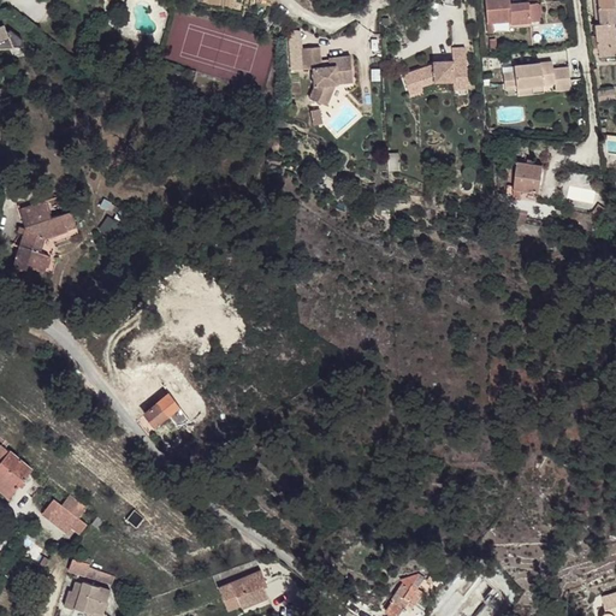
[(484,0),(489,34),(493,35),(493,24),(511,22),(513,25),(529,23),(527,3),(510,5),(509,0),(484,0)]
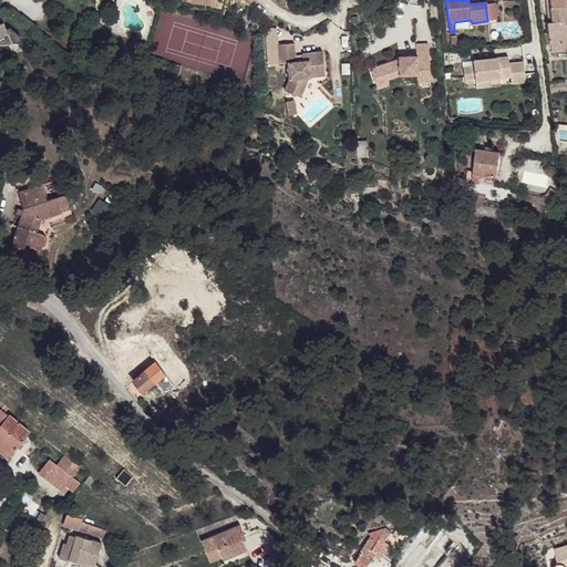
[(566,0),(546,0),(548,13),(563,11),(563,7),(566,6),(566,0)]
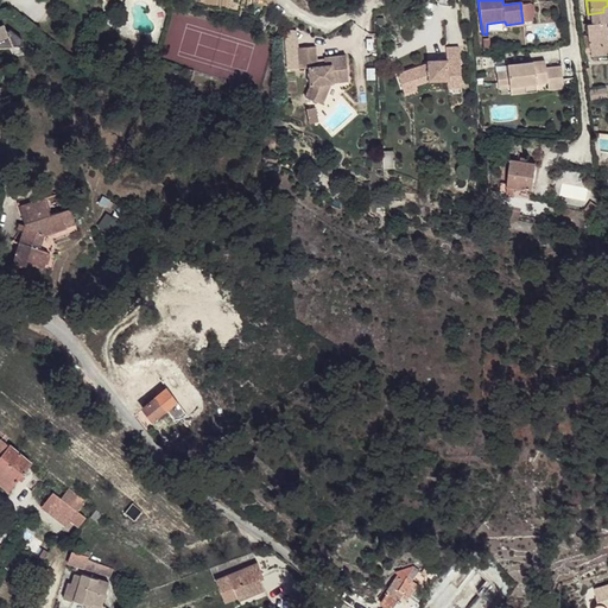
[(520,2),(523,23),(533,21),(532,4),(523,6),(524,2),(520,2)]
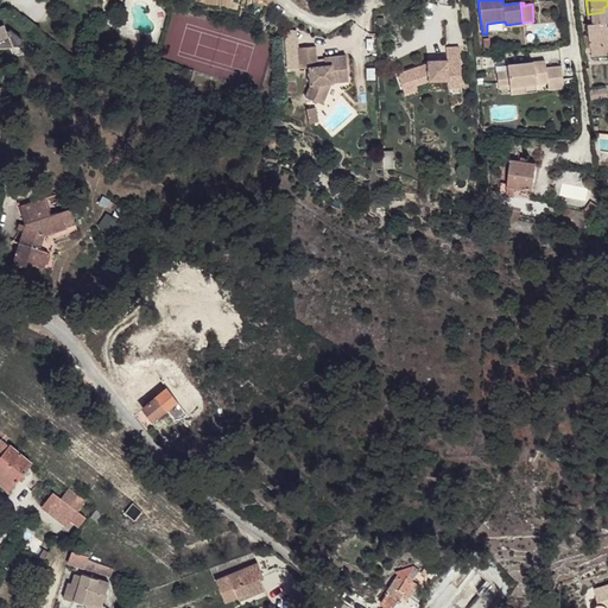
[(588,14),(589,25),(602,23),(605,23),(603,12),(588,14)]
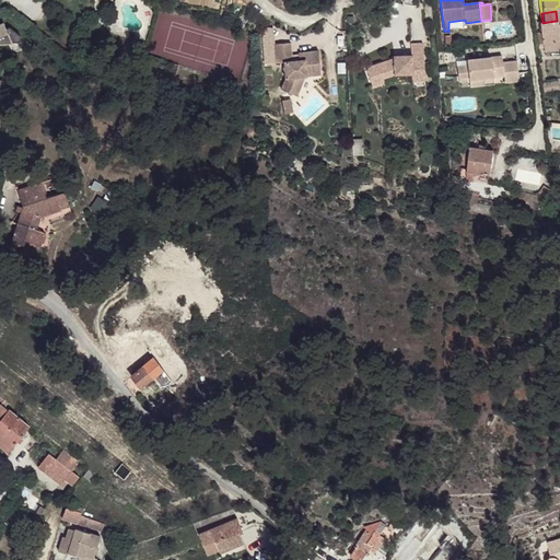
[(544,46),(545,53),(559,50),(559,43),(558,44),(555,21),(543,23),(539,24),(543,46),(544,46)]
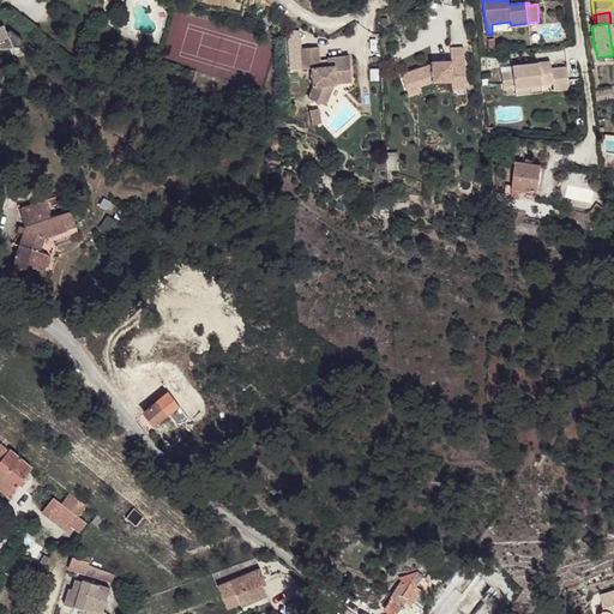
[(4,25),(0,25),(0,47),(23,47),(23,40),(11,30),(7,31),(4,25)]
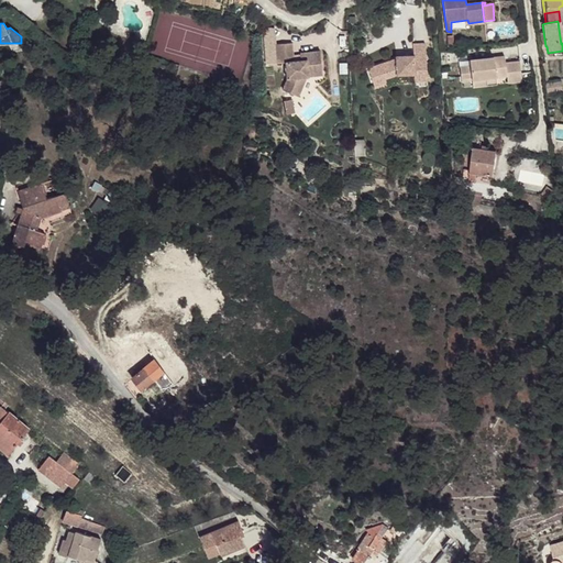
[(293,43),(276,44),(278,63),(286,62),(288,78),(284,89),(295,95),(302,76),(308,75),(310,75),(309,72),(323,69),(320,50),(301,52),(301,54),(301,59),(295,61),(294,55),(293,43)]
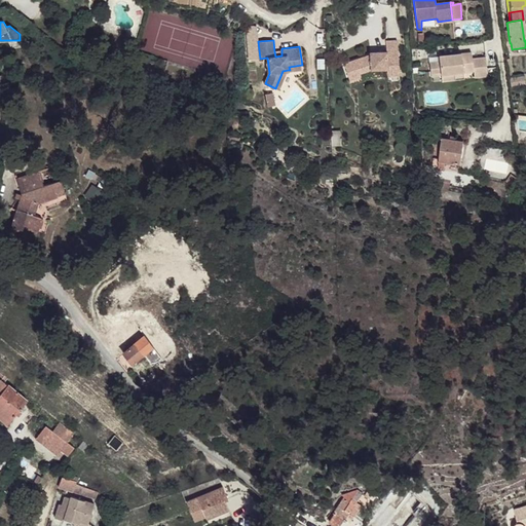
[(369,58),(341,64),(346,80),(358,77),(357,74),(370,72),(385,71),(385,64),(398,63),(397,42),(385,42),(385,53),(369,53),(369,58)]
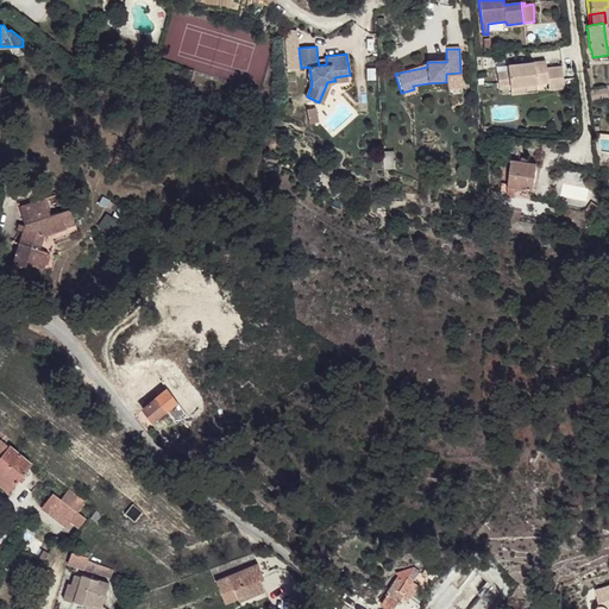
[(545,63),(507,67),(507,74),(496,75),(497,87),(509,86),(510,96),(526,94),(526,87),(535,86),(535,75),(546,74),(547,85),(548,92),(564,90),(562,68),(545,69),(545,63)]
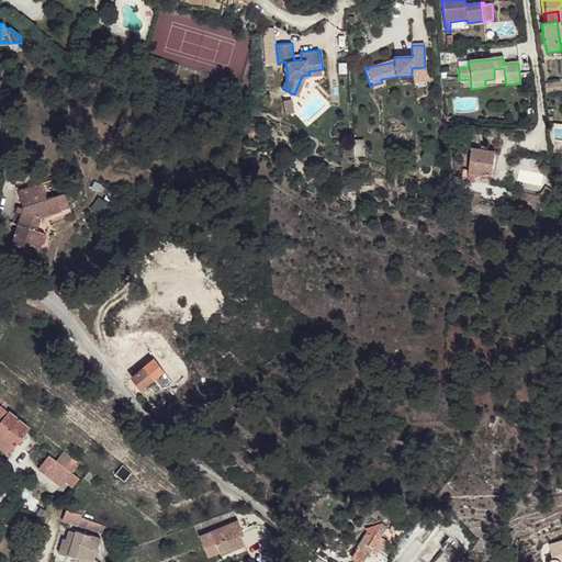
[(425,67),(412,68),(412,76),(413,83),(426,82),(425,67)]
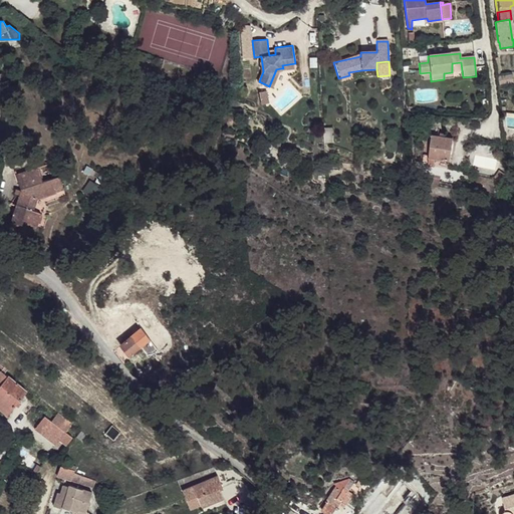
[(452,63),(452,72),(462,71),(461,62),(452,63)]
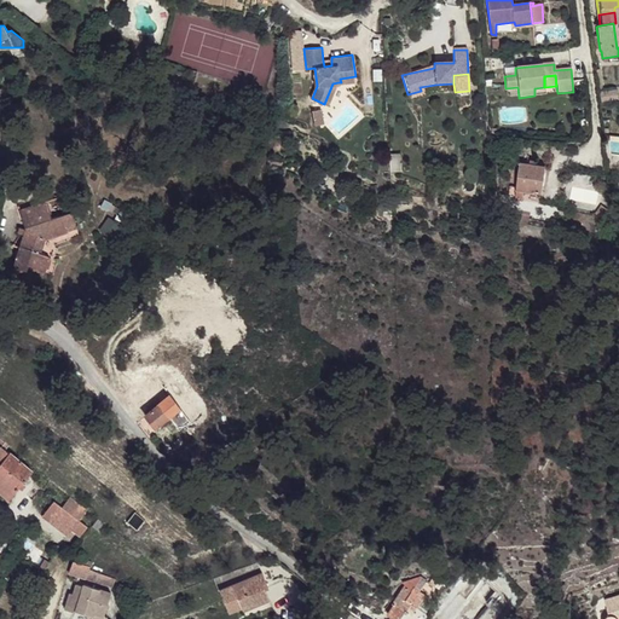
[(339,82),(333,84),(324,104),(329,105),(339,82)]
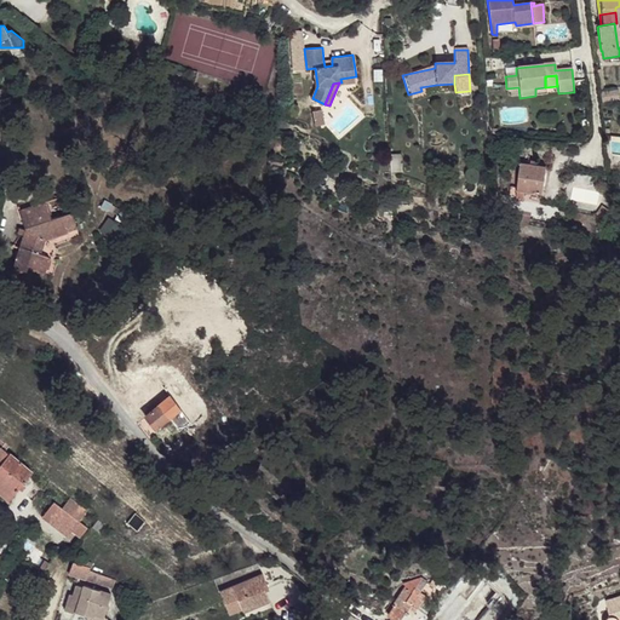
[(520,165),(515,201),(540,205),(545,167),(520,165)]
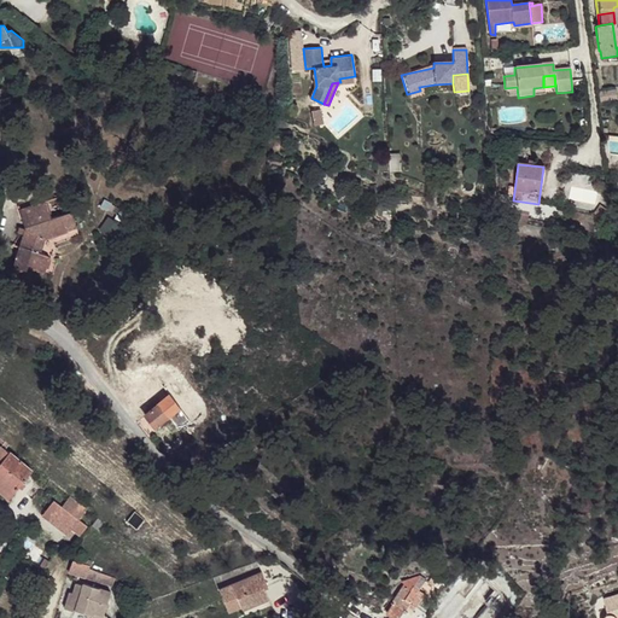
[(46,204),(18,209),(27,233),(15,267),(25,272),(30,267),(35,268),(40,257),(48,238),(59,217),(51,219),(46,204)]
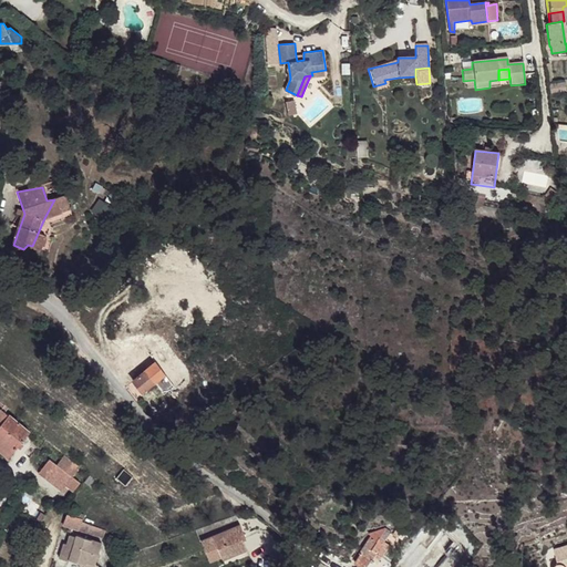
[(71,208),(71,204),(61,198),(54,199),(44,218),(62,216),(62,208),(71,208)]
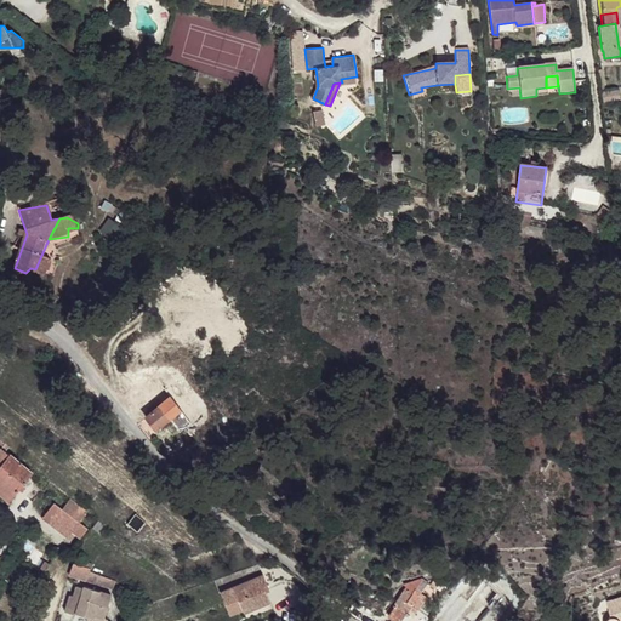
[(47,263),(40,258),(35,269),(44,272),(47,263)]
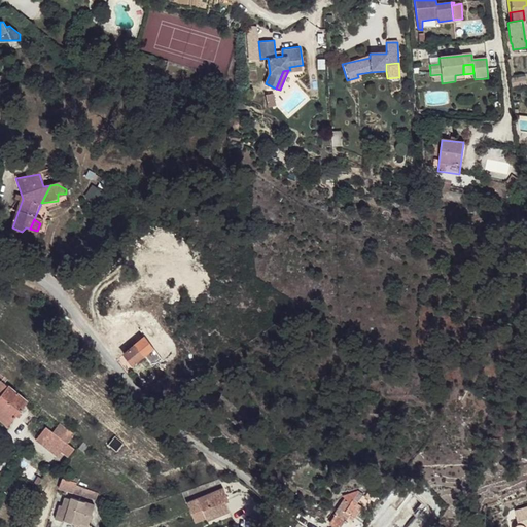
[(143,358),(133,346),(123,354),(133,366),(143,358)]
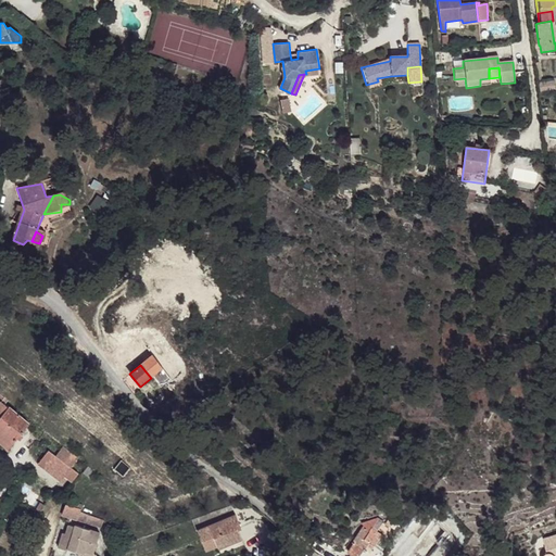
[(0,403),(0,415),(20,432),(27,424),(0,403)]
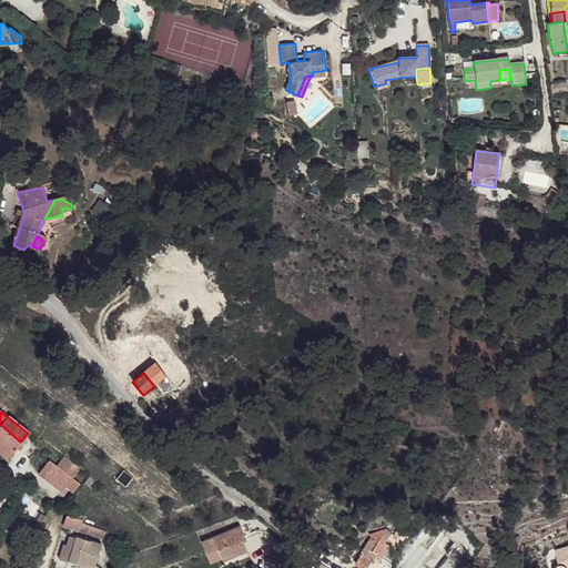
[(20,442),(0,424),(0,453),(7,459),(20,442)]
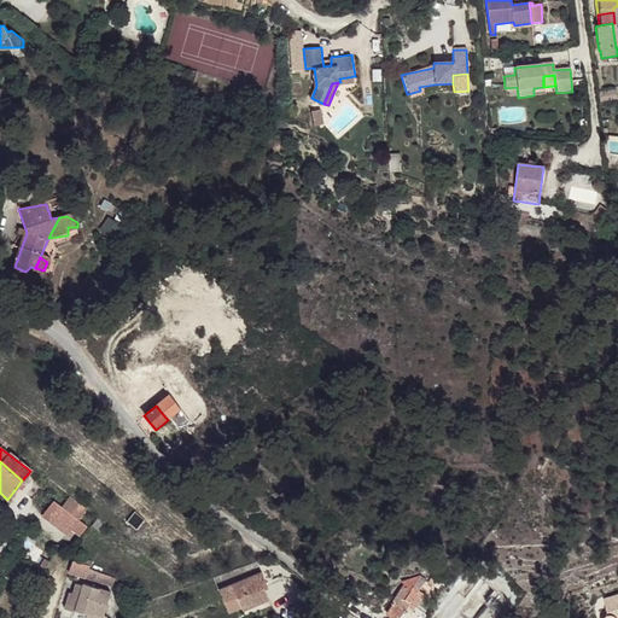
[(63,512),(52,503),(39,518),(51,528),(56,522),(63,512)]
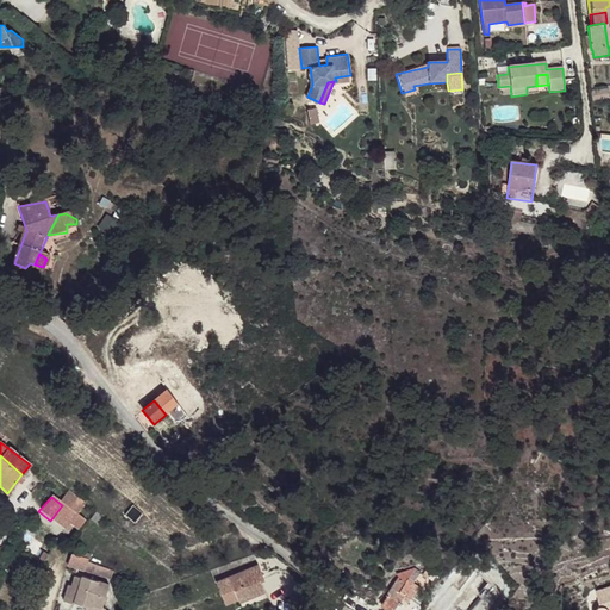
[(82,520),(62,505),(55,515),(75,529),(82,520)]
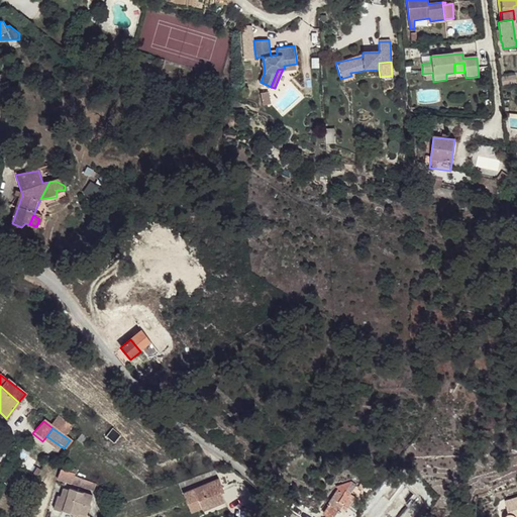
[(86,441),(79,434),(76,440),(83,446),(86,441)]
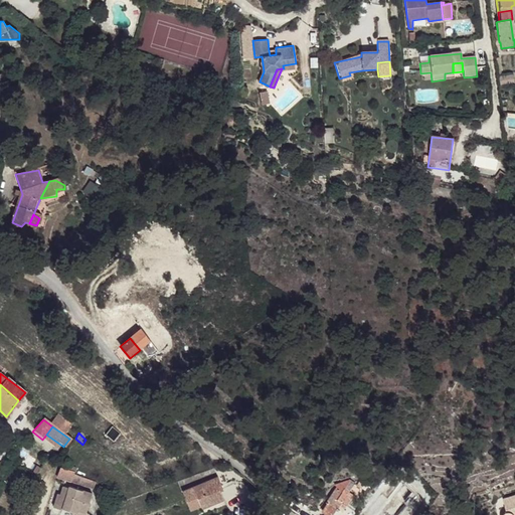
[(72,472),(58,467),(54,478),(68,482),(71,475),(72,472)]
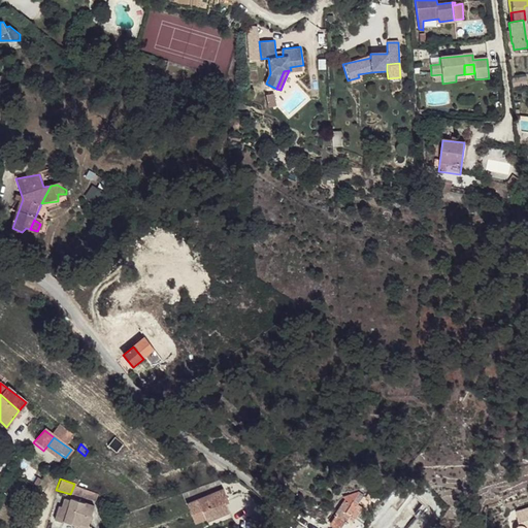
[(92,494),(73,487),(70,494),(91,500),(92,494)]
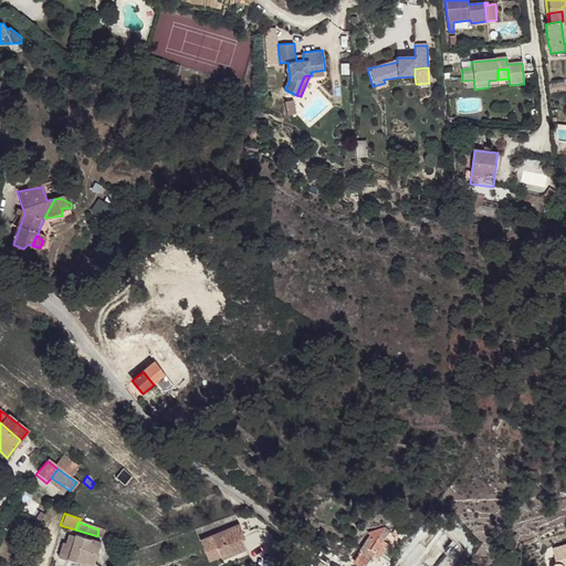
[(238,536),(236,527),(208,535),(216,557),(239,549),(237,543),(234,537),(238,536)]
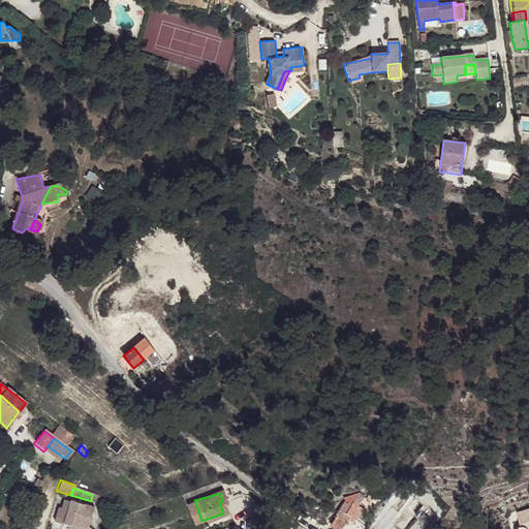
[(88,525),(93,507),(61,496),(58,506),(55,505),(51,521),(75,528),(89,528),(91,526),(88,525)]
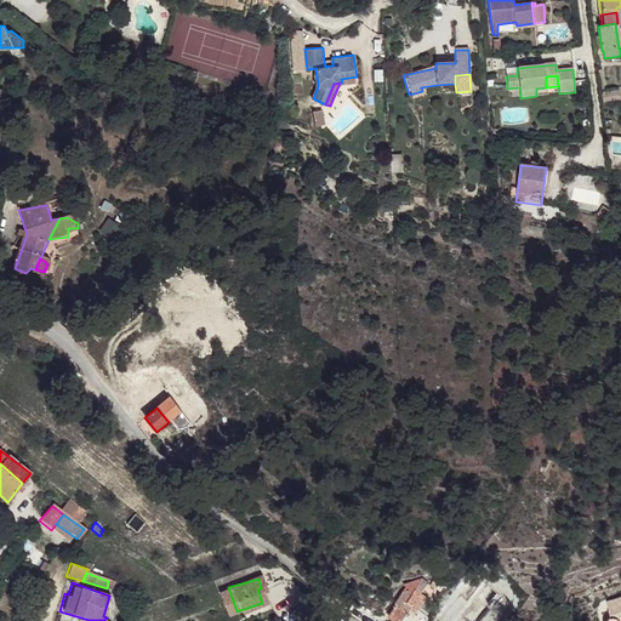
[(409,590),(403,586),(397,598),(414,608),(420,592),(411,587),(409,590)]
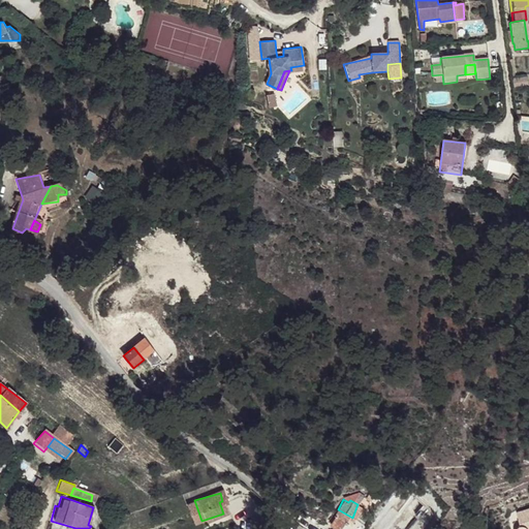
[(194,500),(183,504),(190,524),(201,521),(194,500)]
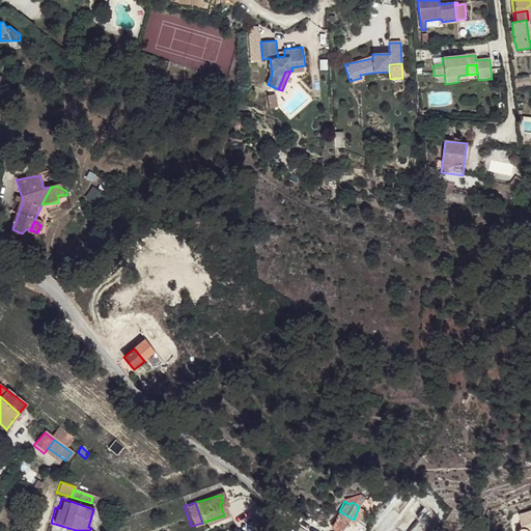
[(530,503),(514,509),(519,523),(523,522),(527,524),(529,527),(530,526),(530,503)]
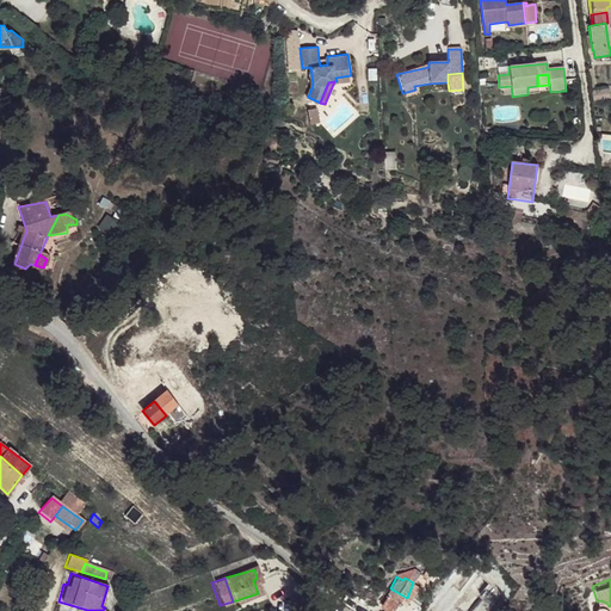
[(407,598),(390,588),(388,596),(384,593),(378,606),(388,610),(415,610),(421,605),(407,598)]
